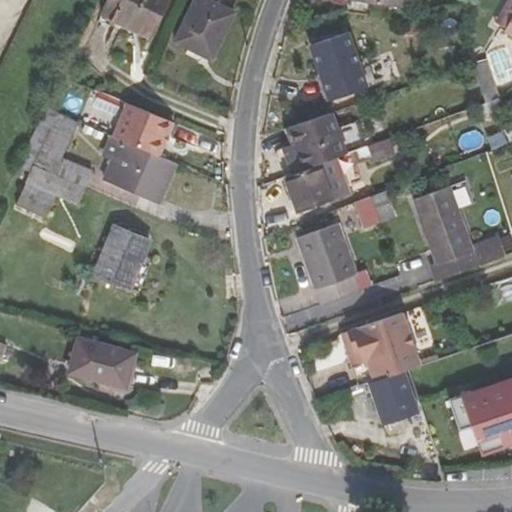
[(110,0),(103,15),(149,37),(167,0),(110,0)]
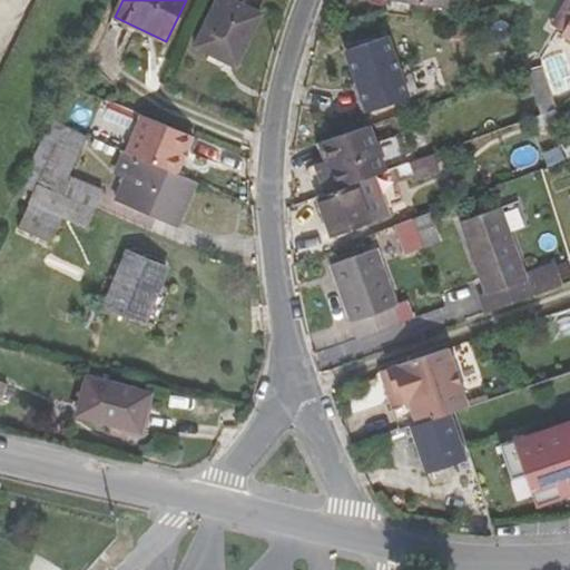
[(217,0),(195,46),(236,66),(261,13),(233,0),(217,0)]
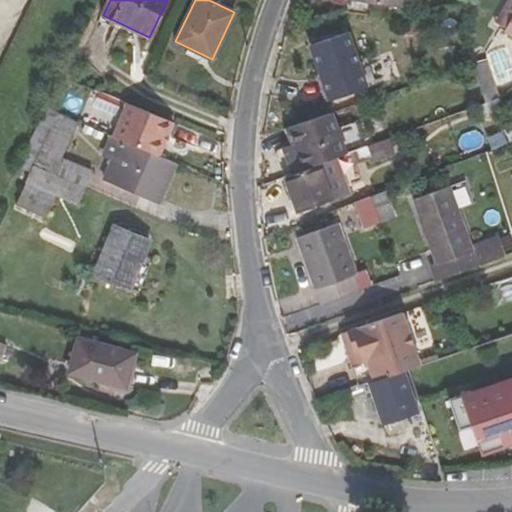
[(511,19),(509,18),(511,12),(511,0),(508,0),(495,23),(508,29),(511,21),(511,19)]
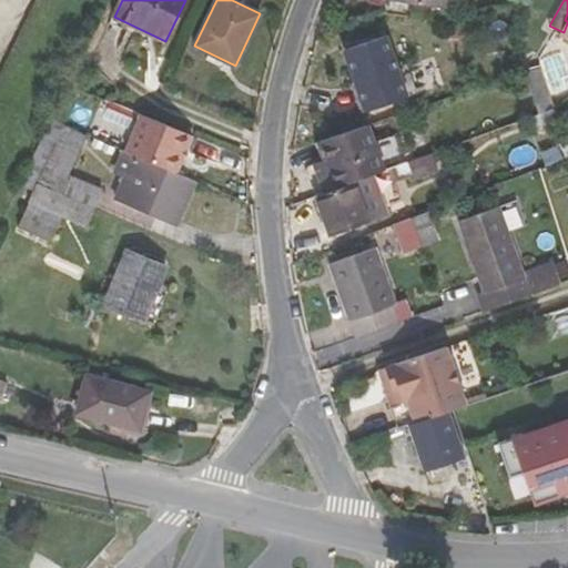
[(567,13),(565,20),(567,21),(567,23),(564,32),(558,44),(567,49),(567,13)]
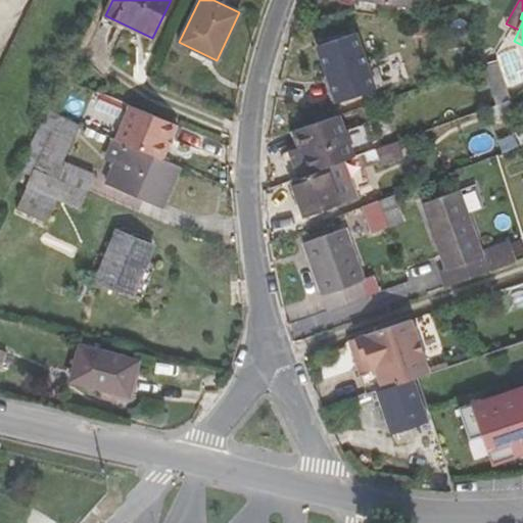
[(318,47),(337,104),(376,92),(357,35),(318,47)]
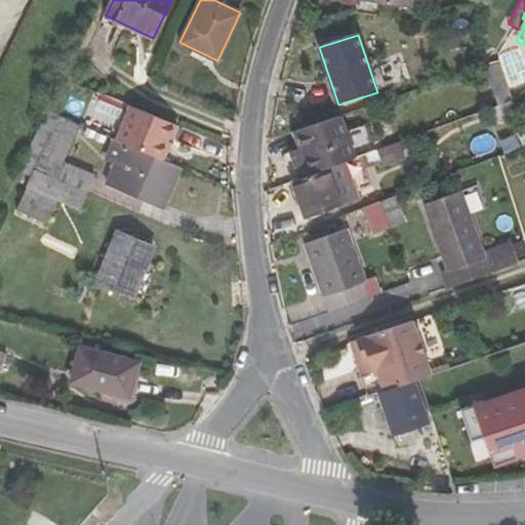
[(499,63),(474,71),(484,101),(458,110),(461,119),(513,99),(499,63)]
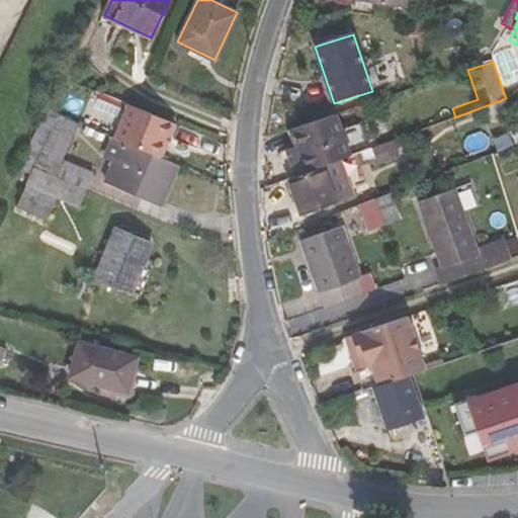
[(492,120),(512,112),(507,101),(501,102),(492,105),(487,107),(492,120)]
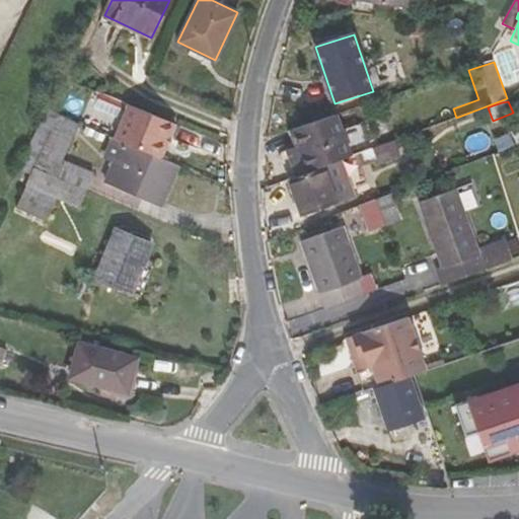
[(129,103),(115,137),(161,157),(175,123),(129,103)]
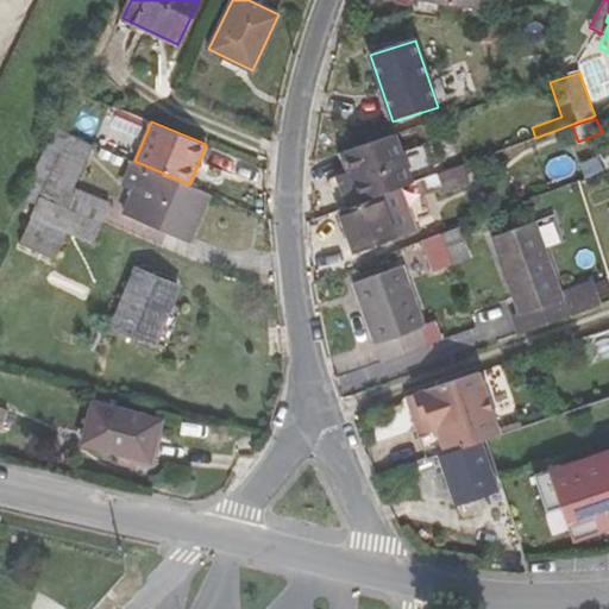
[(19,242),(52,257),(75,209),(41,195),(70,135),(54,126),(22,196),(37,205),(19,242)]
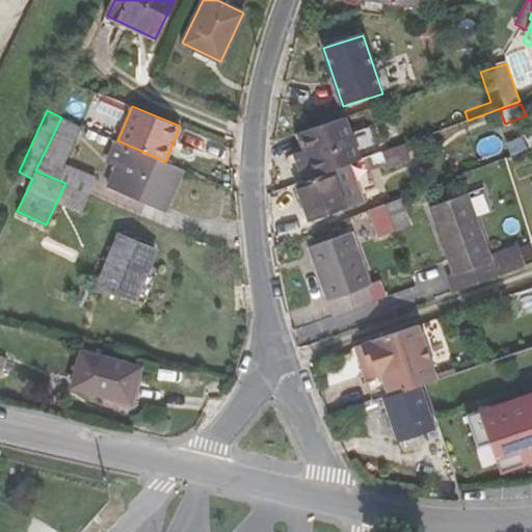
[(64,163),(82,126),(61,117),(35,170),(65,183),(89,193),(98,178),(64,163)]
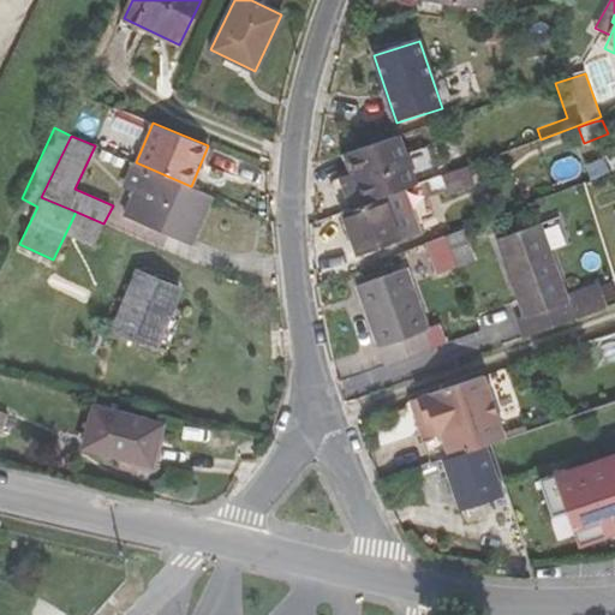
[(356,183),(344,186),(352,212),(387,198),(406,191),(418,187),(400,137),(345,155),(353,175),(356,183)]
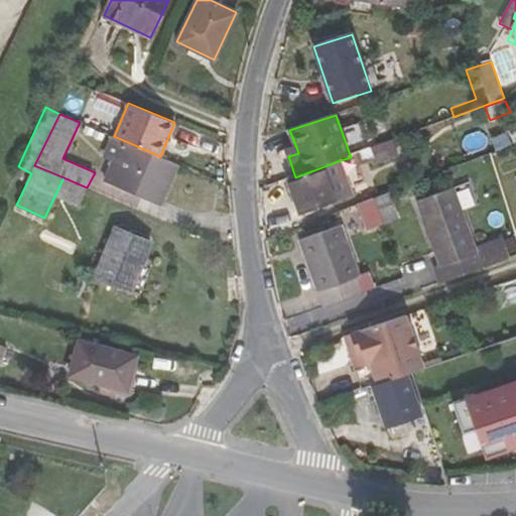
[(161,204),(178,164),(160,156),(114,136),(104,156),(113,160),(105,180),(161,204)]
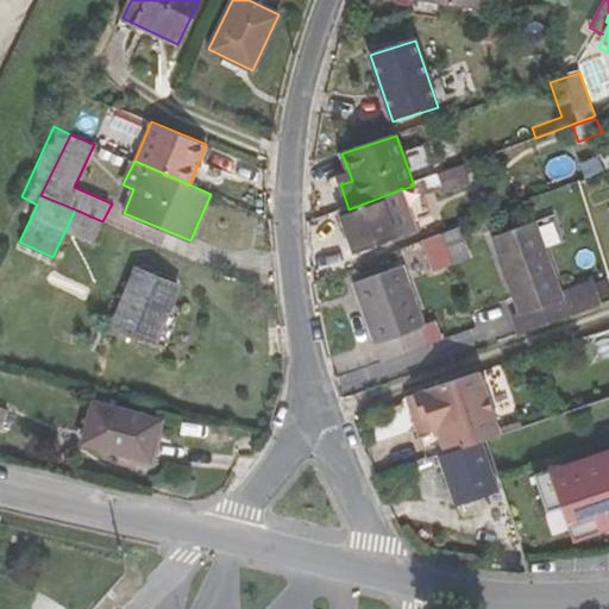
[(464,167),(418,183),(422,195),(439,189),(440,194),(470,183),(464,167)]
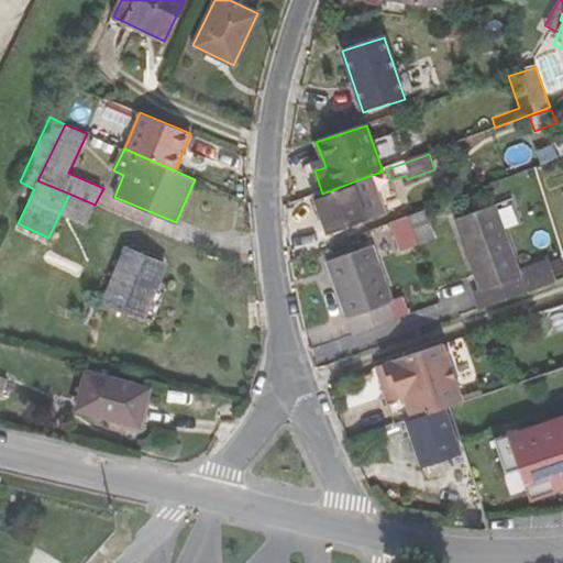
[(312,165),(315,170),(326,167),(323,161),(312,165)]
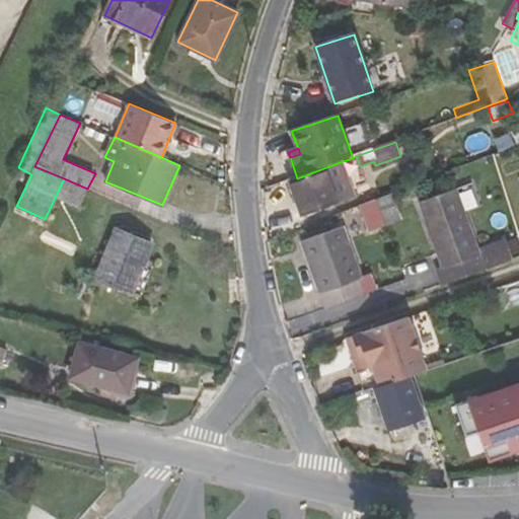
[(355,196),(343,161),(326,167),(339,202),(355,196)]
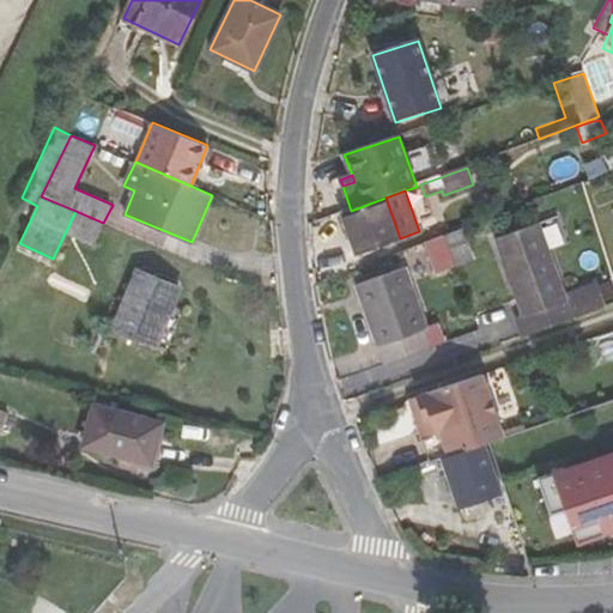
[(357,255),(400,238),(386,198),(351,211),(343,213),(357,255)]
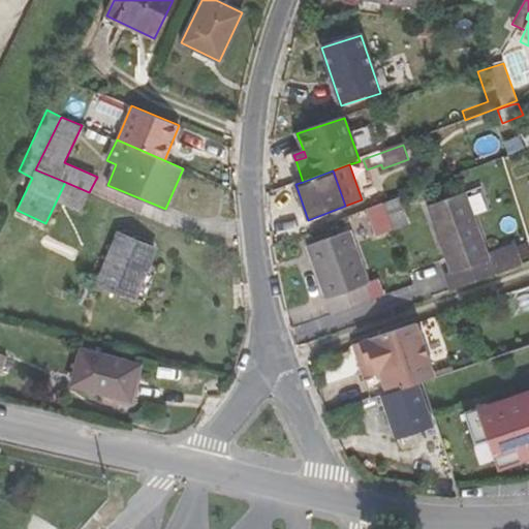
[(82,210),(89,192),(65,182),(45,223),(52,226),(63,201),(82,210)]
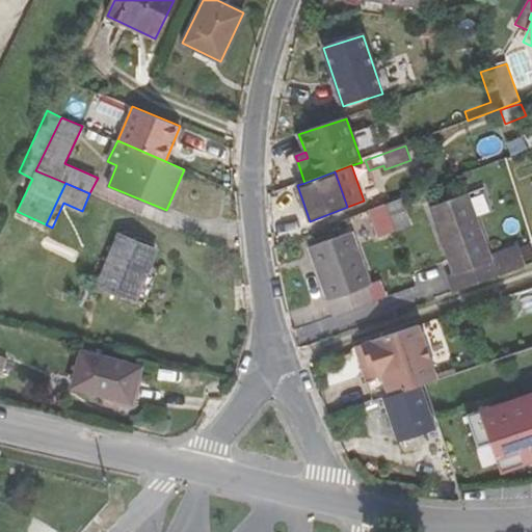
[(449,278),(454,293),(527,267),(520,246),(490,257),(476,217),(491,212),(483,189),(431,209),(455,275),(449,278)]
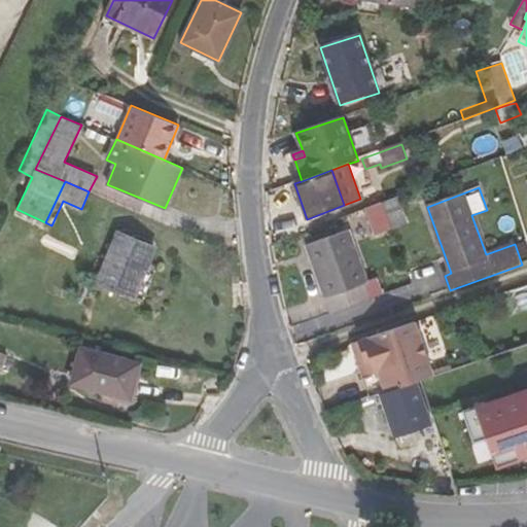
[(409,223),(399,197),(382,203),(392,230),(409,223)]
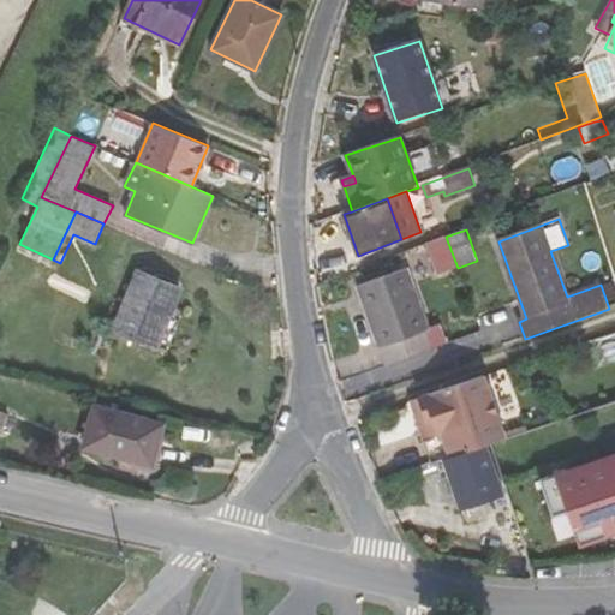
[(435,276),(458,268),(446,237),(424,245),(435,276)]
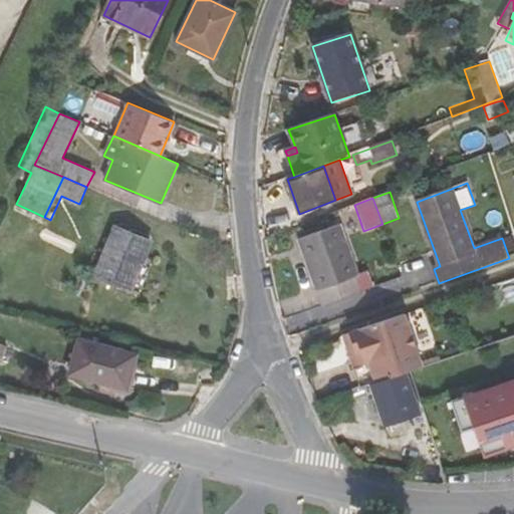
[(298,240),(322,306),(378,285),(375,277),(368,278),(365,272),(359,273),(341,225),(298,240)]
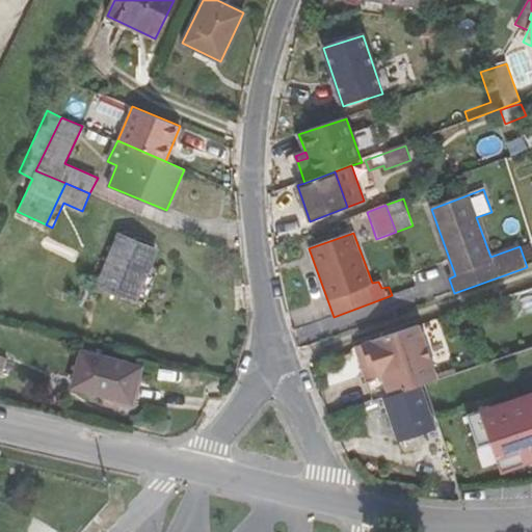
[(99,283),(136,299),(157,251),(118,235),(99,283)]
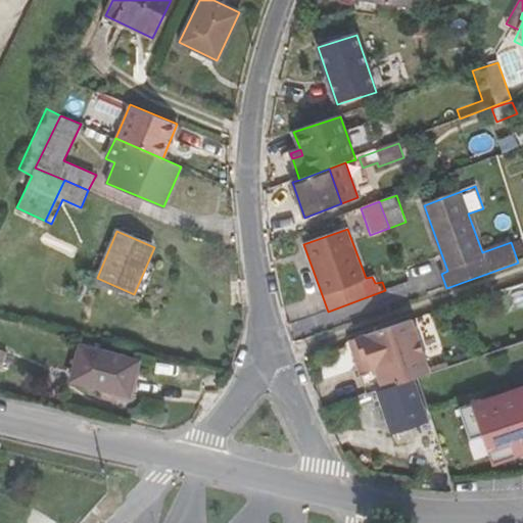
[(522,242),(522,238),(511,242),(518,263),(522,259),(522,242)]
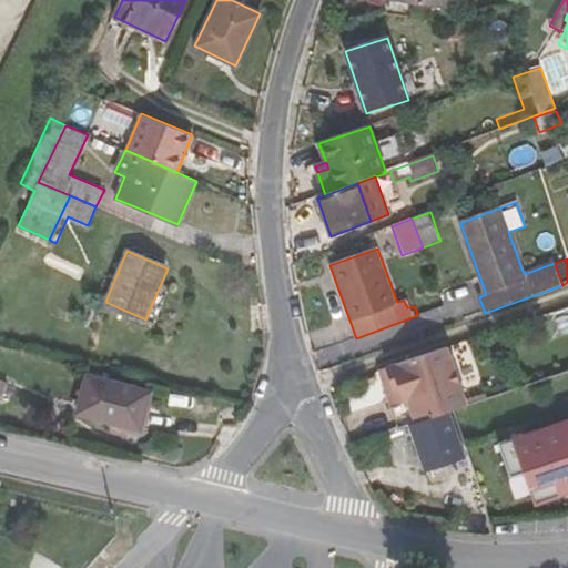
[(393,407),(401,429),(409,426),(448,413),(454,411),(468,406),(448,348),(387,368),(395,391),(401,388),(405,403),(393,407)]
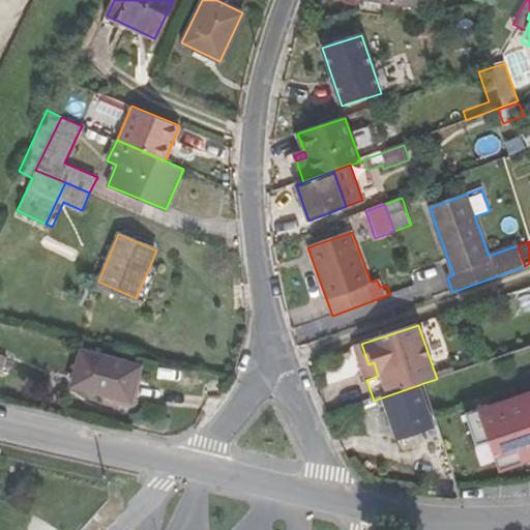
[(369,364),(361,344),(355,347),(366,380),(378,376),(374,362),(369,364)]
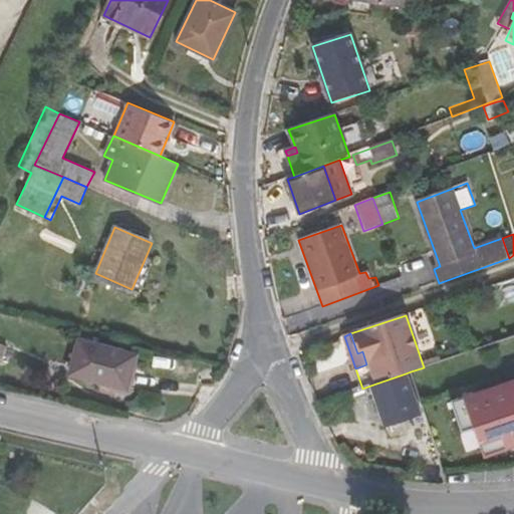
[(136,354),(79,339),(70,373),(126,389),(136,354)]
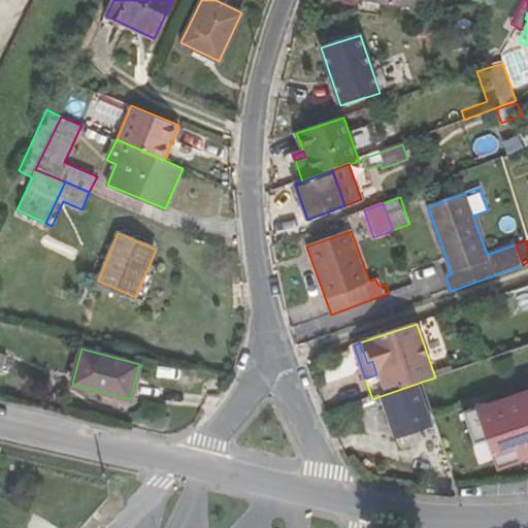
[(432,427),(417,384),(381,396),(396,439),(432,427)]
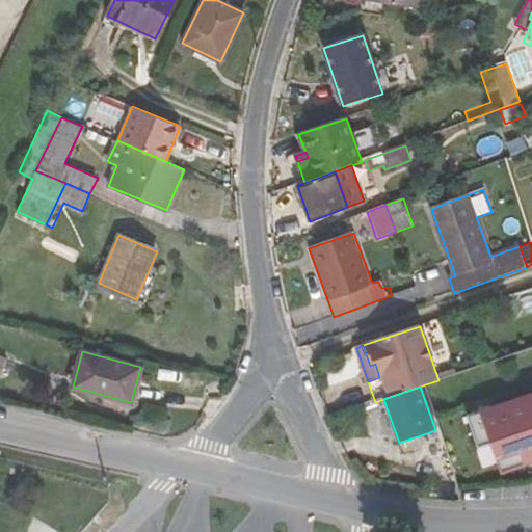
[(531,393),(470,415),(480,447),(493,443),(503,472),(531,461),(531,393)]
